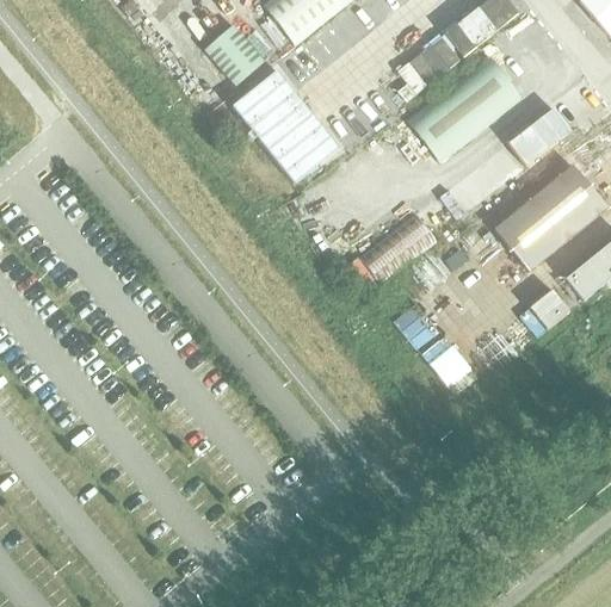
[(296,45),(351,0),(269,0),(263,5),(296,45)]
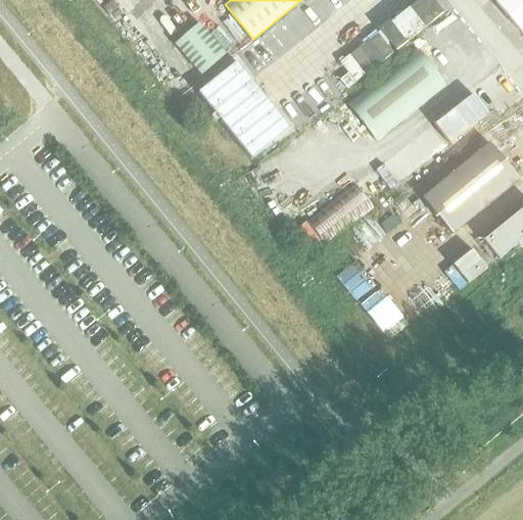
[(351,85),(402,50),(399,46),(440,17),(427,0),(419,0),(341,54),(352,71),(345,76),(351,85)]
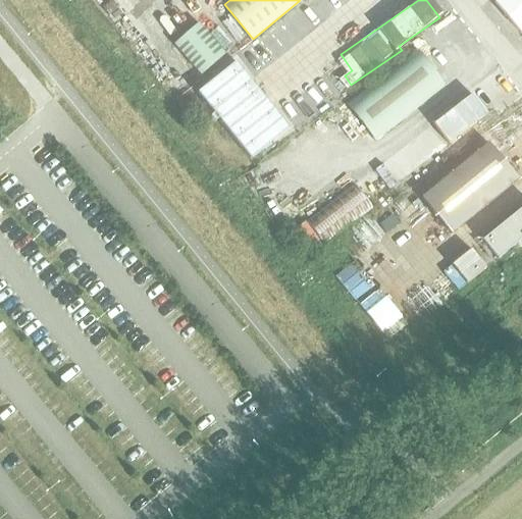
[(429,0),(436,13),(446,9),(440,0),(429,0)]
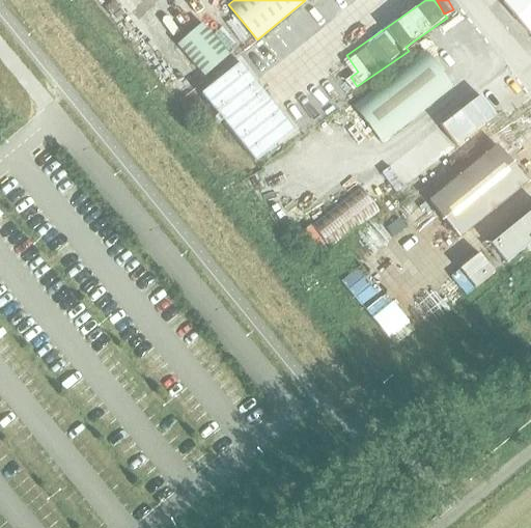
[(503,0),(530,31),(530,30),(530,0),(503,0)]
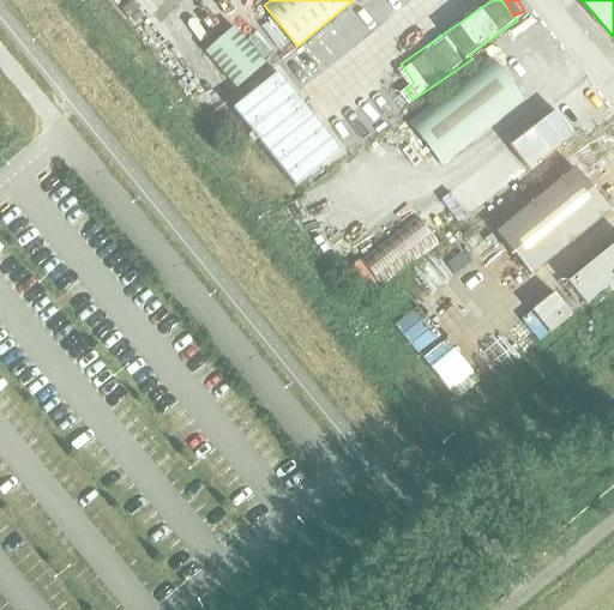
[(266,61),(235,25),(205,50),(236,88),(266,61)]
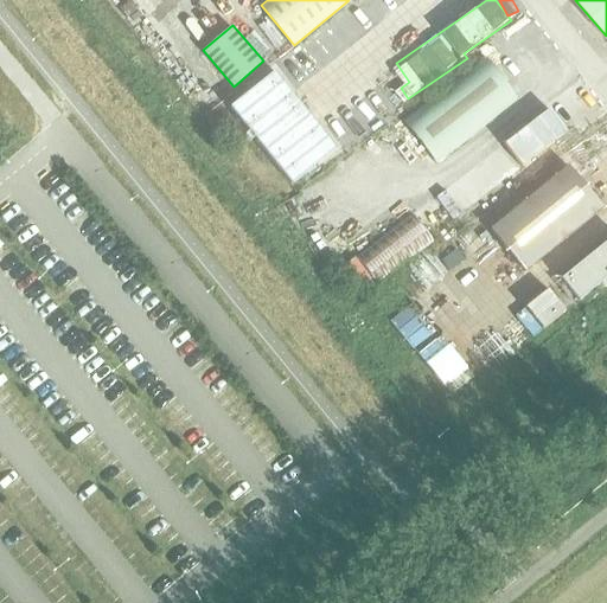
[(513,52),(525,68),(544,52),(532,38),(513,52)]
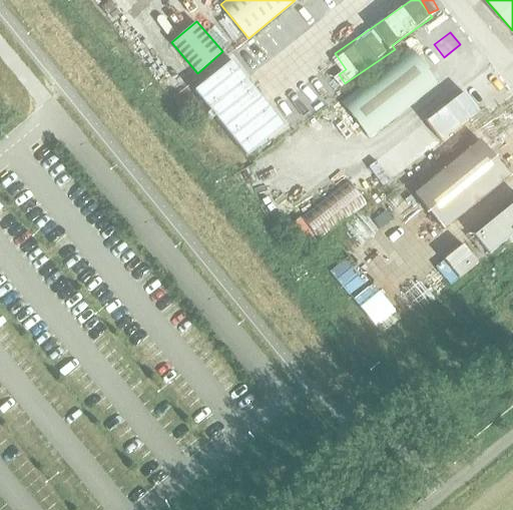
[(438,82),(411,48),(343,102),(370,136),(438,82)]
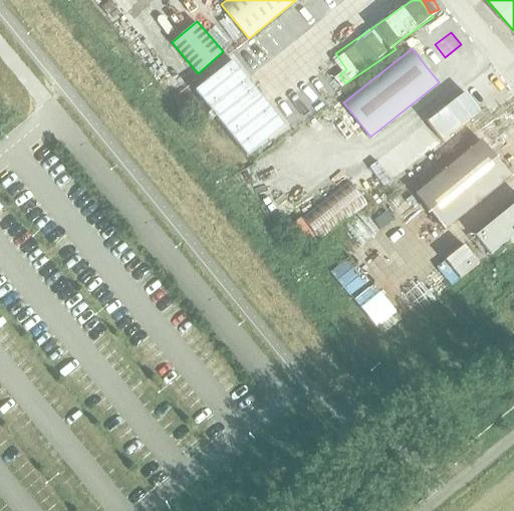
[(479,109),(464,91),(427,119),(442,139),(479,109)]
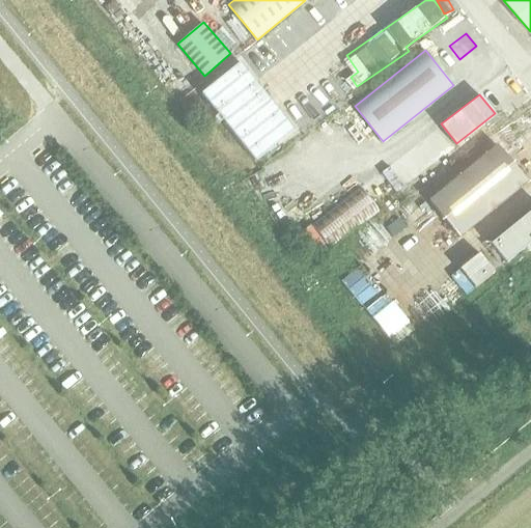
[(403,156),(422,174),(437,159),(418,140),(403,156)]
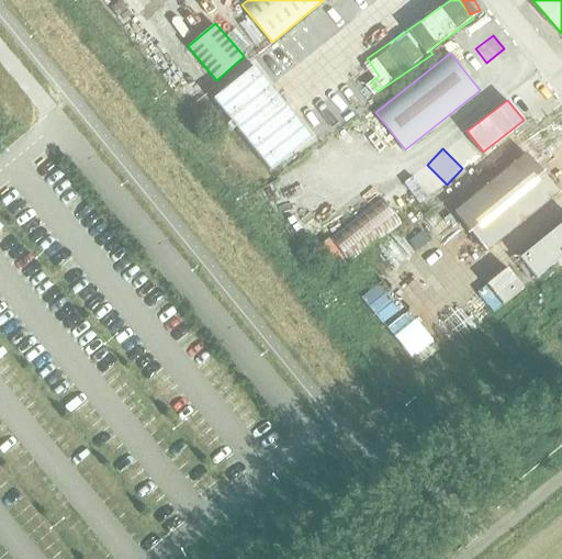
[(527,153),(454,210),(486,249),(558,191),(527,153)]
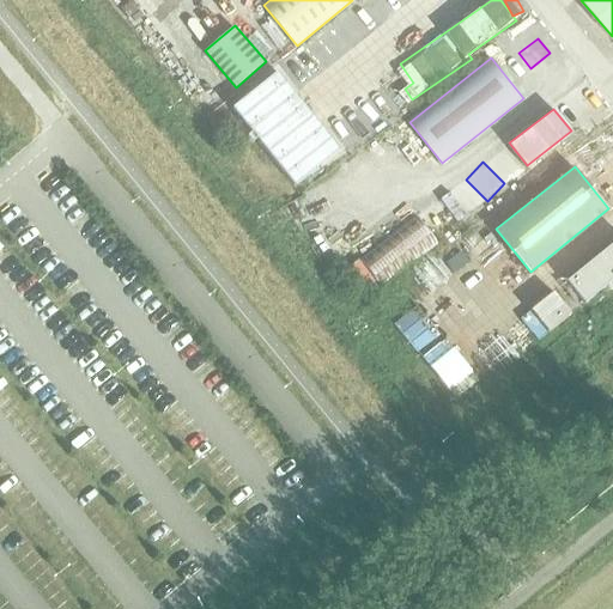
[(439,243),(417,213),(360,257),(382,286),(439,243)]
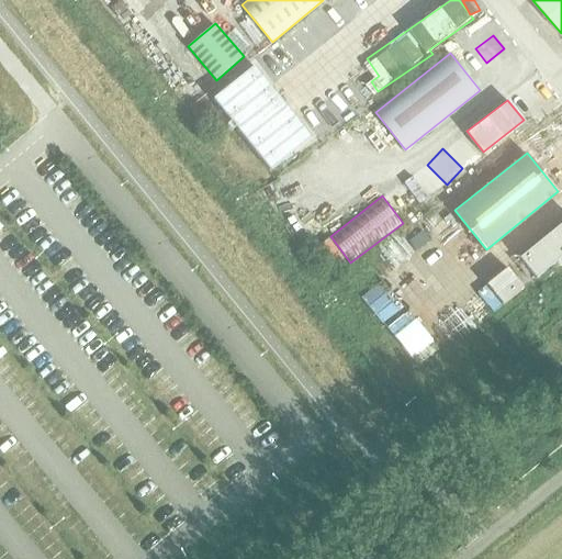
[(561,254),(561,221),(519,256),(535,276),(561,254)]
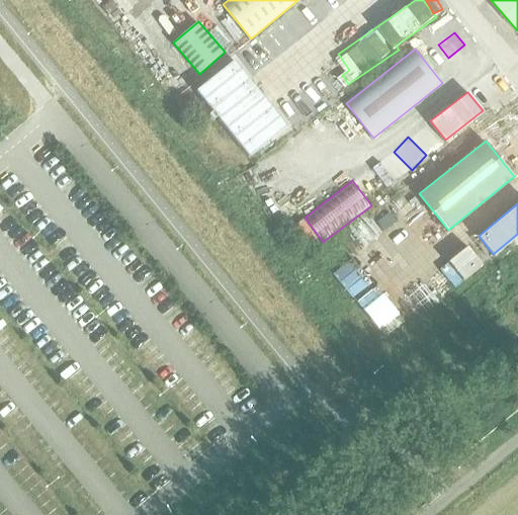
[(395,208),(381,216),(387,227),(401,221),(395,208)]
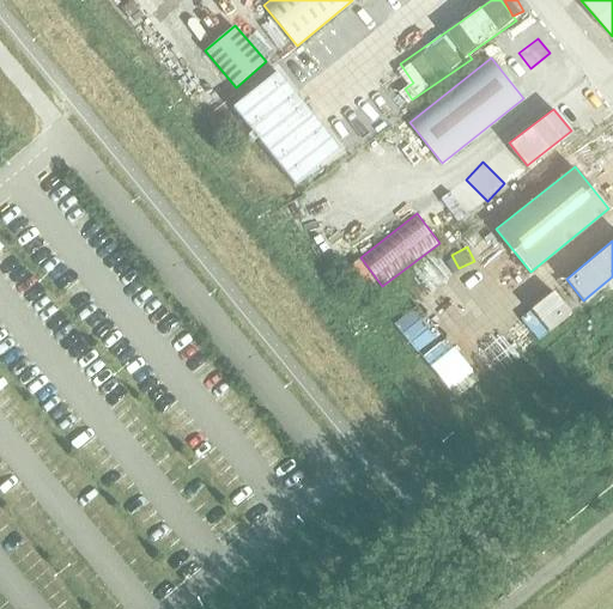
[(557,296),(525,322),(541,343),(575,317),(557,296)]
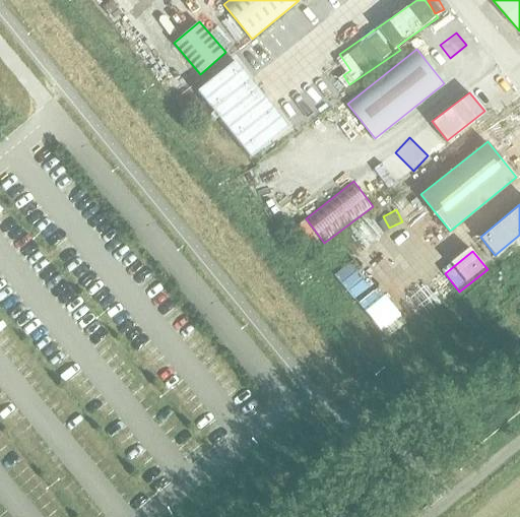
[(356,256),(337,272),(372,312),(391,296),(356,256)]
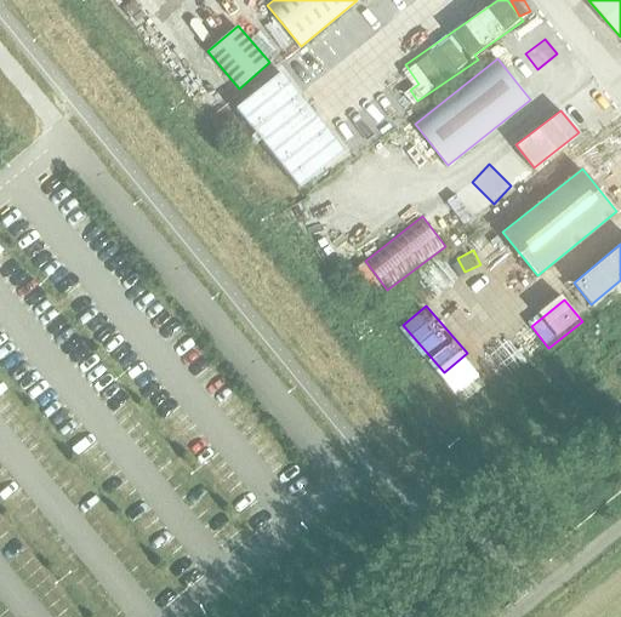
[(468,396),(488,382),(480,372),(462,387),(468,396)]
